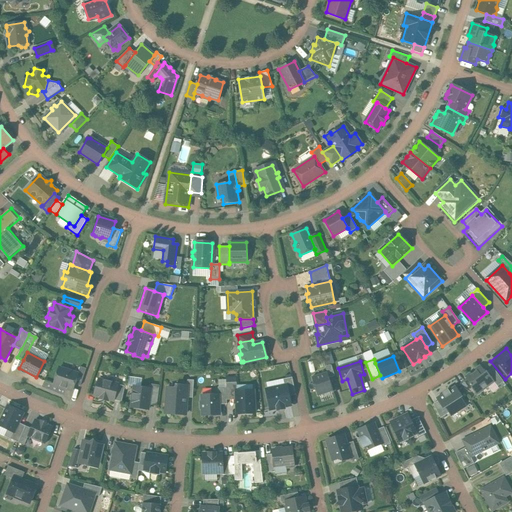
[(78,373),(75,383),(80,385),(86,368),(80,366),(78,373)]
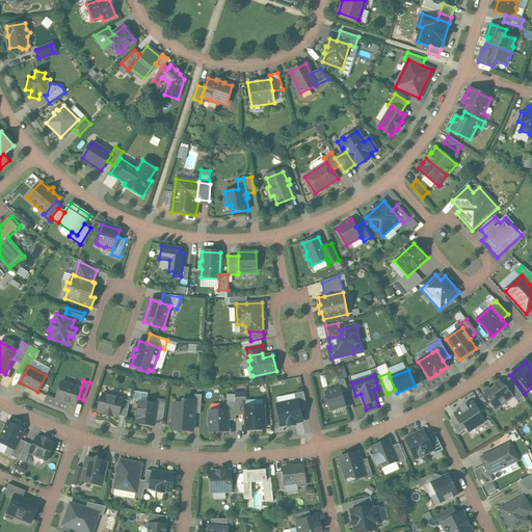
[(56,399),(75,405),(78,398),(81,388),(61,381),(56,399)]
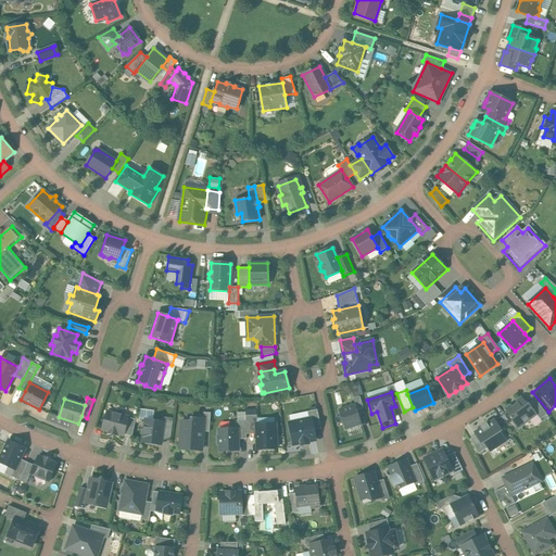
[(504,415),(516,431),(535,417),(528,407),(522,400),(504,415)]
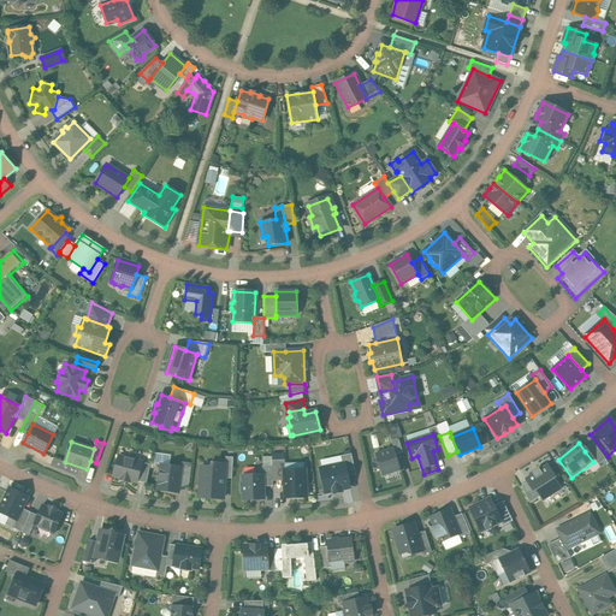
[(593,445),(585,451),(593,462),(598,468),(605,462),(593,445)]
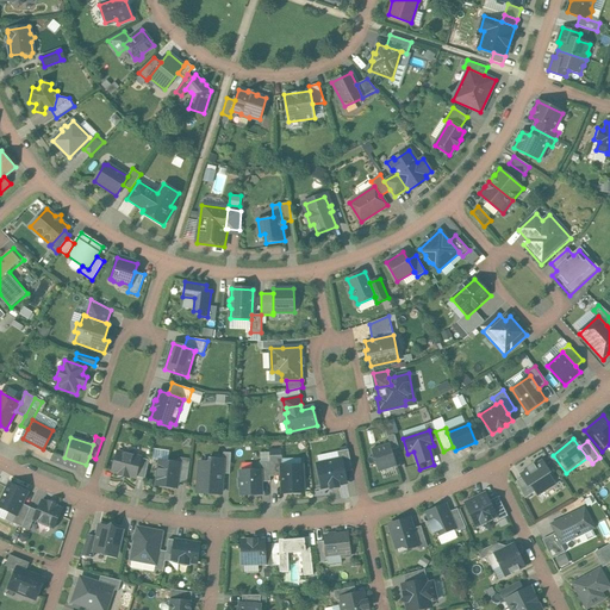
[(374,453),(380,474),(399,470),(394,452),(392,447),(374,453)]
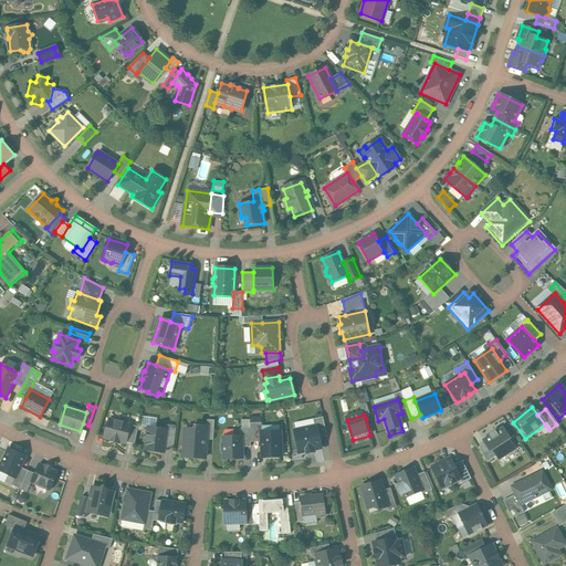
[(316,427),(318,438),(326,437),(323,417),(313,419),(314,427),(316,427)]
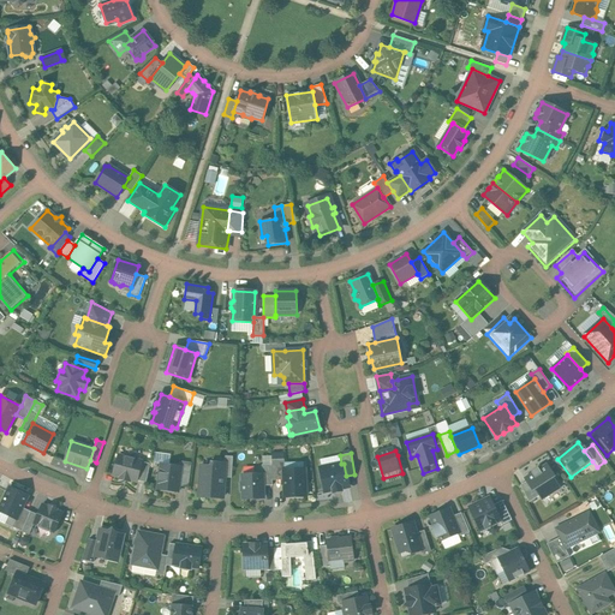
[(142,461),(118,455),(113,475),(120,477),(120,479),(129,482),(130,479),(137,482),(142,461)]
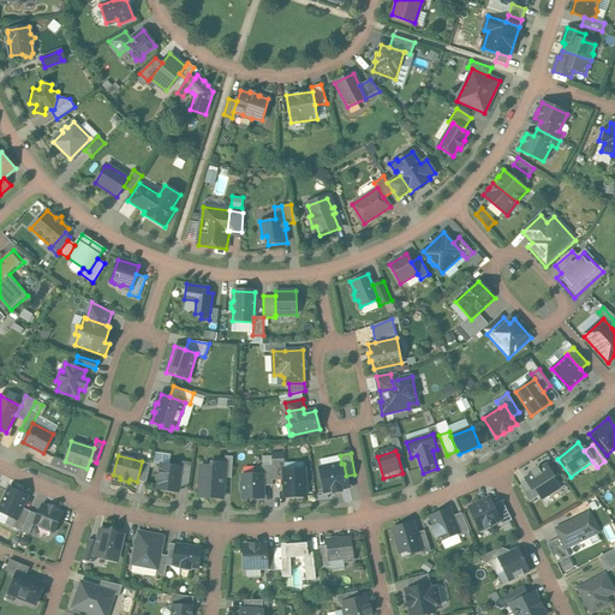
[(272,460),(272,465),(272,481),(285,479),(284,470),(284,460),(272,460)]
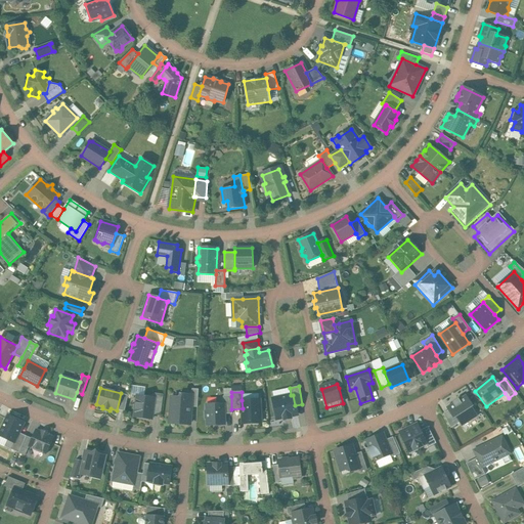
[(128,395),(121,393),(117,409),(125,411),(128,395)]
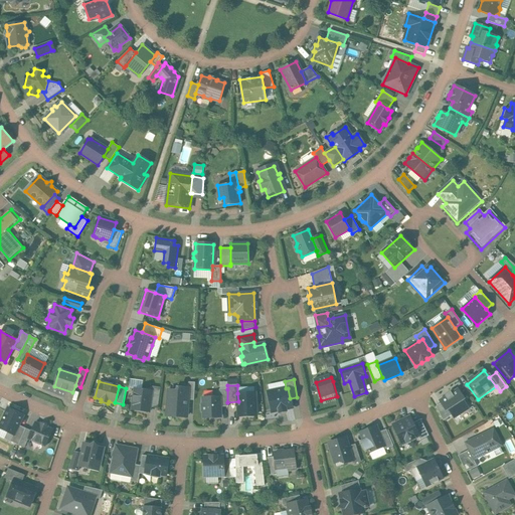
[(188,399),(188,388),(177,388),(177,391),(168,391),(167,414),(176,415),(176,416),(187,416),(188,399)]
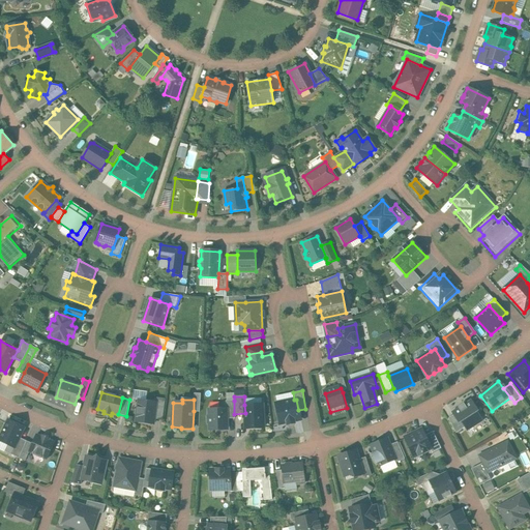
[(275,404),(280,423),(287,422),(288,424),(294,423),(293,421),(300,419),(298,410),(296,400),(294,400),(275,404)]
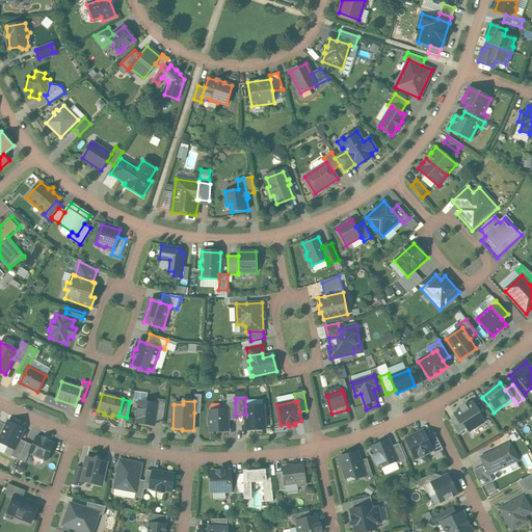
[(136,423),(154,426),(157,404),(139,402),(136,423)]
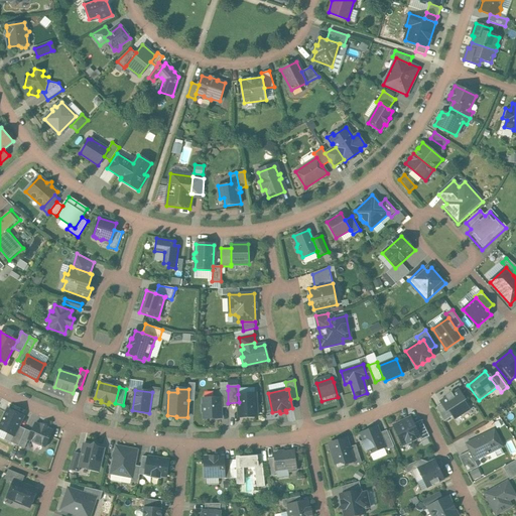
[(220,398),(221,407),(228,407),(228,403),(228,390),(220,390),(220,398)]
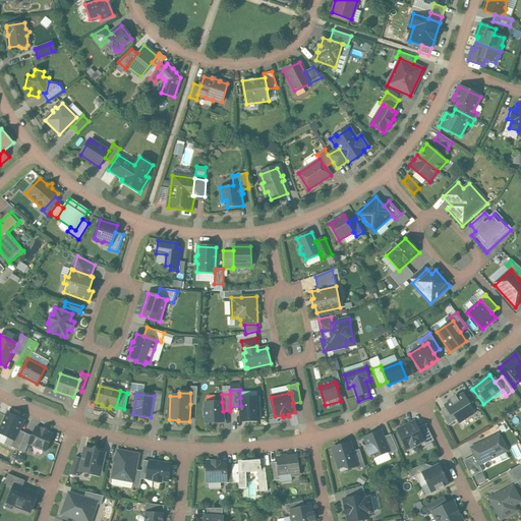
[(462,396),(444,407),(446,410),(454,423),(472,411),(462,396)]
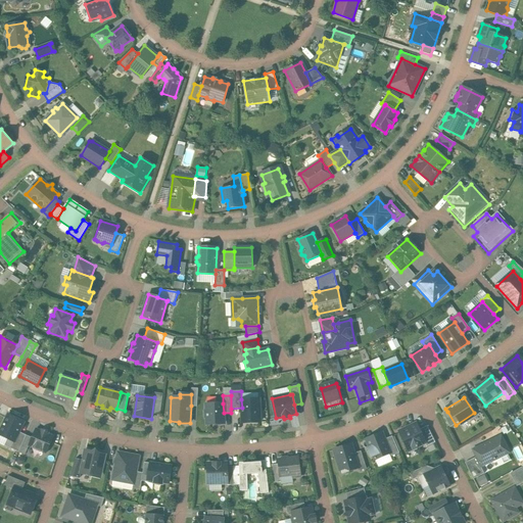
[(242,408),(242,423),(259,422),(259,399),(241,399),(242,408)]
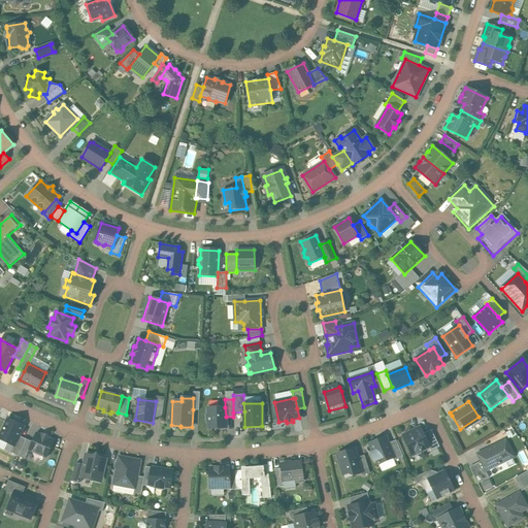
[(208,428),(226,428),(226,417),(225,407),(208,407),(208,415),(206,415),(207,422),(208,421),(208,428)]
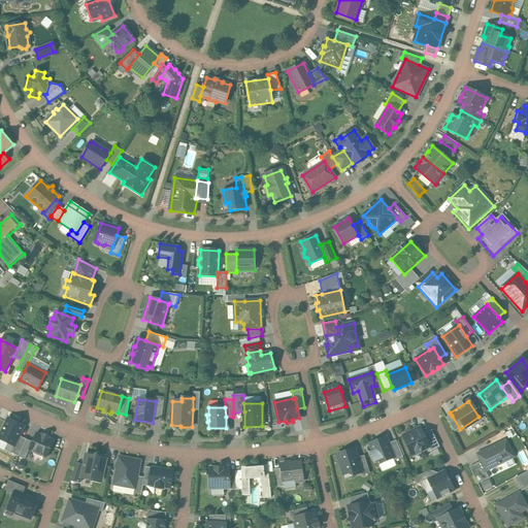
[(454,432),(460,429),(452,416),(446,419),(454,432)]
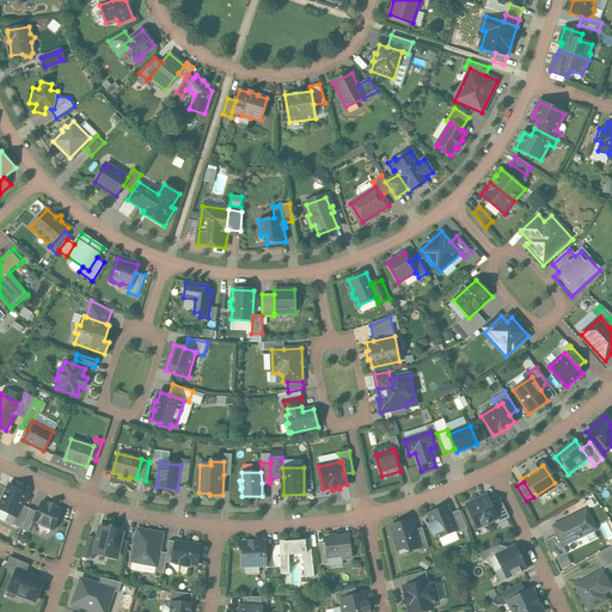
[(10,484),(0,505),(0,508),(8,513),(17,516),(23,506),(28,494),(10,484)]
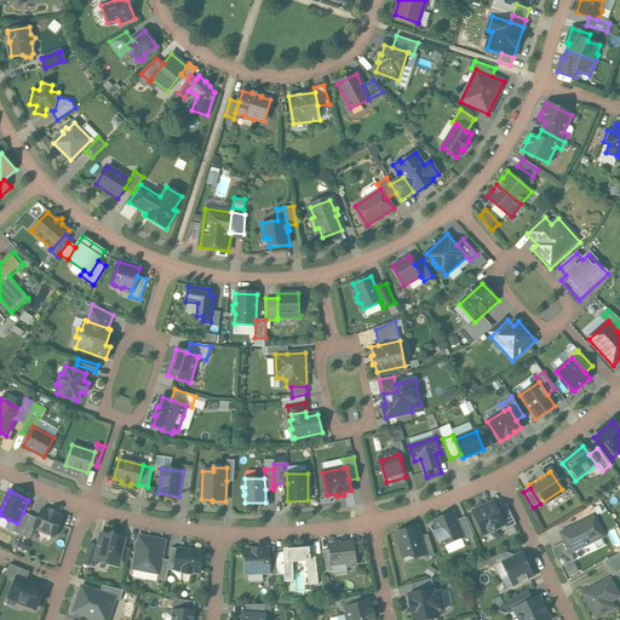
[(474,511),(475,515),(475,516),(484,534),(504,524),(493,501),(474,511)]
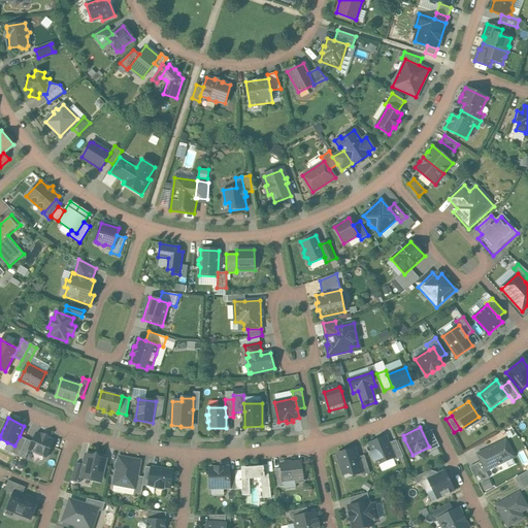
[(431,430),(424,433),(423,434),(429,447),(429,448),(430,451),(439,447),(431,430)]
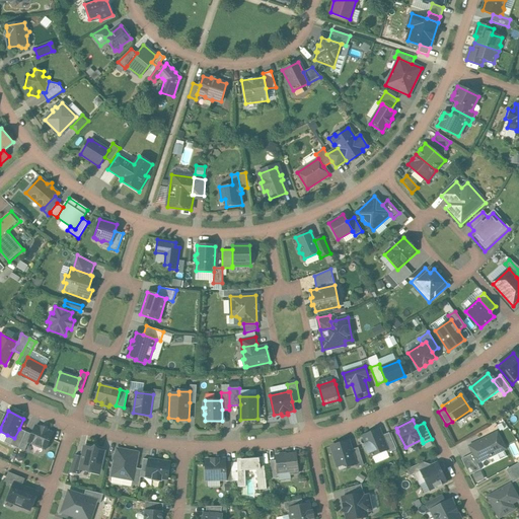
[(31,435),(28,442),(45,450),(53,433),(48,431),(49,429),(42,426),(41,427),(36,425),(31,435)]
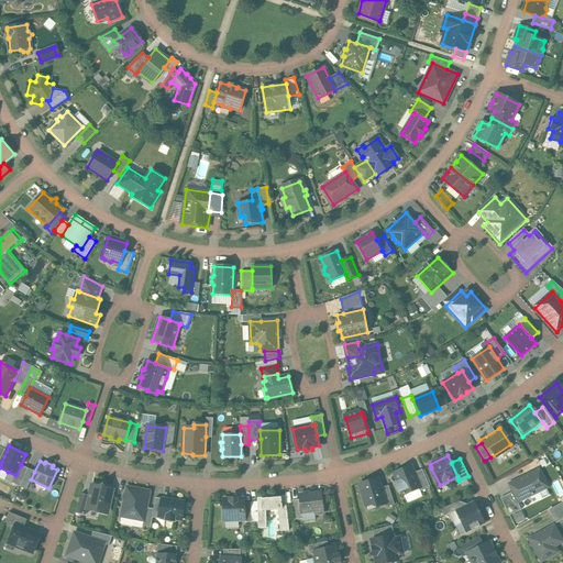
[(15,475),(8,472),(4,479),(20,486),(29,468),(21,465),(15,475)]
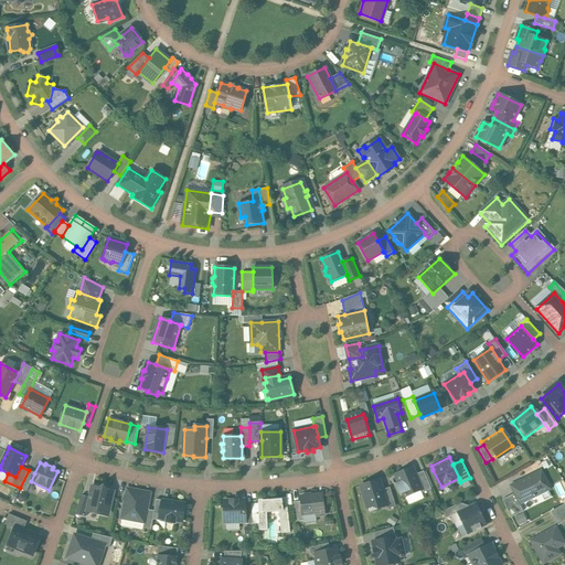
[(412,467),(397,473),(395,475),(398,483),(396,484),(400,493),(403,492),(404,497),(422,489),(412,467)]
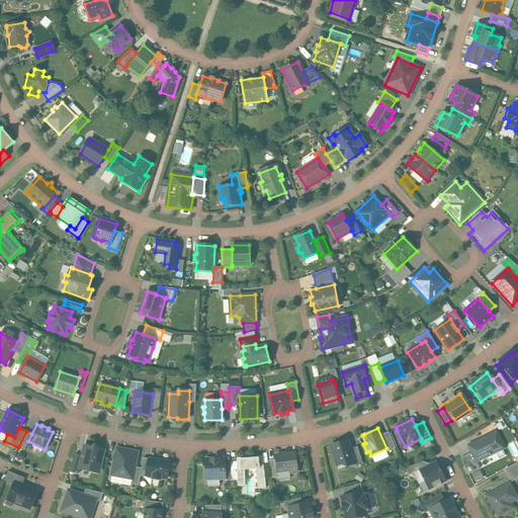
[(26,431),(18,447),(24,450),(28,441),(31,434),(26,431)]
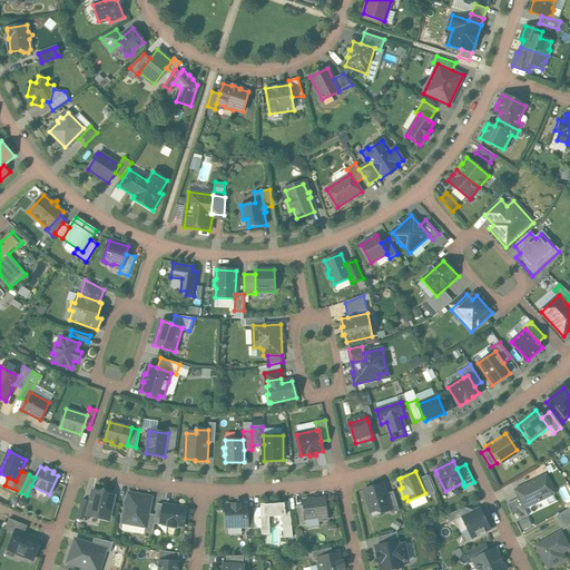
[(556,493),(546,474),(514,490),(519,498),(524,509),(556,493)]
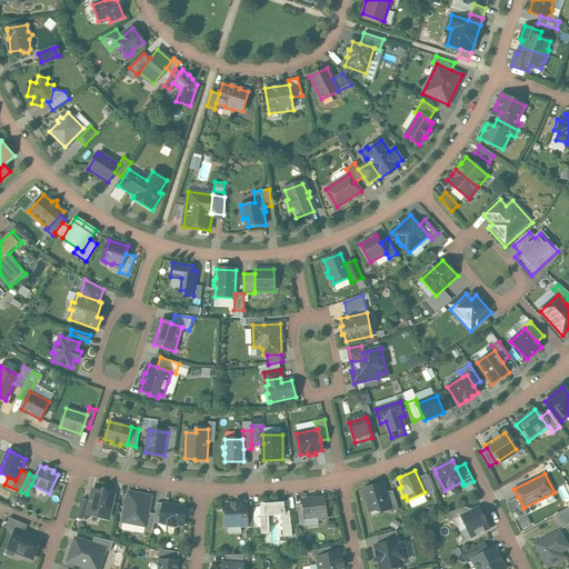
[(435,492),(432,488),(427,475),(418,478),(425,492),(425,493),(426,497),(435,492)]
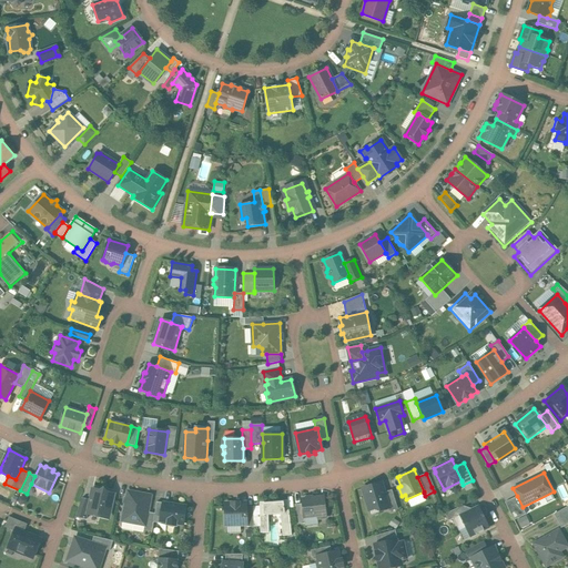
[(389,508),(384,490),(382,483),(362,488),(368,510),(377,508),(378,511),(389,508)]
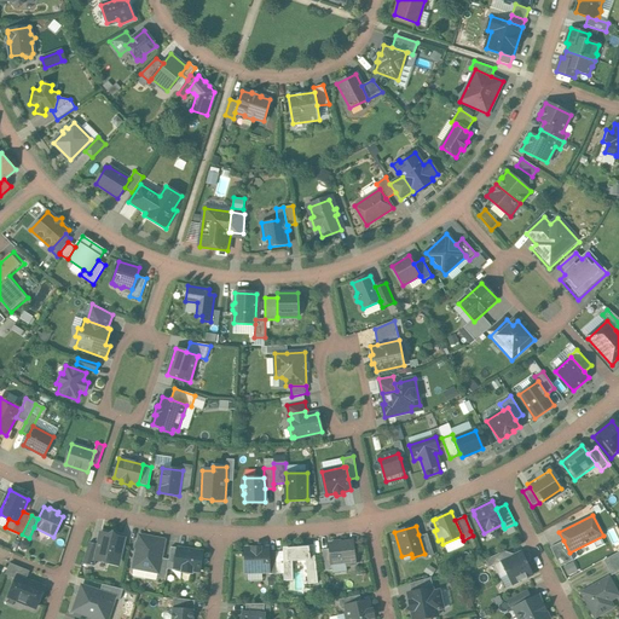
[(96,560),(105,562),(108,561),(119,562),(125,538),(115,536),(113,532),(109,534),(100,533),(98,545),(94,560),(96,560)]
